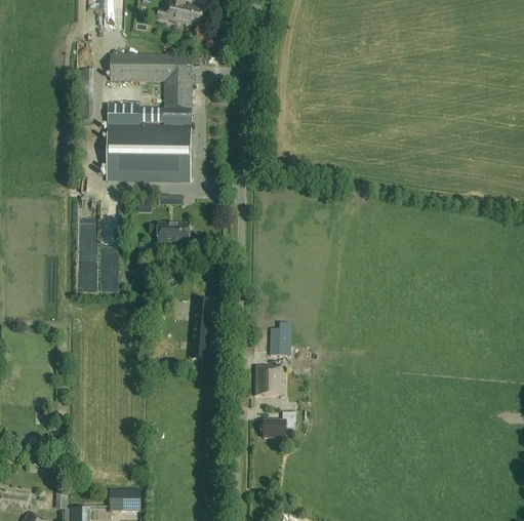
[(107,26),(125,25),(123,0),(107,0),(107,26)]
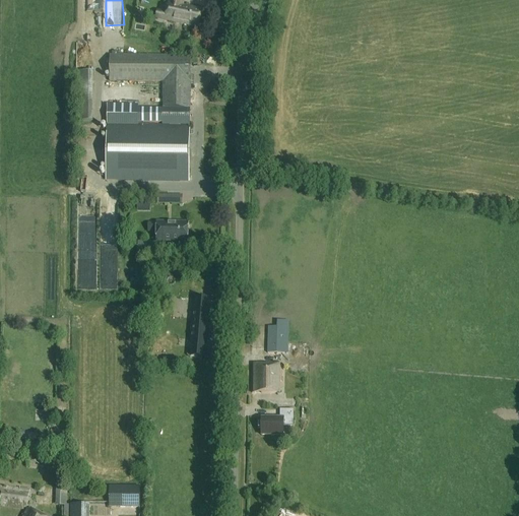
[(166,0),(165,8),(156,6),(154,15),(197,23),(200,6),(180,2),(180,0),(168,0),(166,0)]
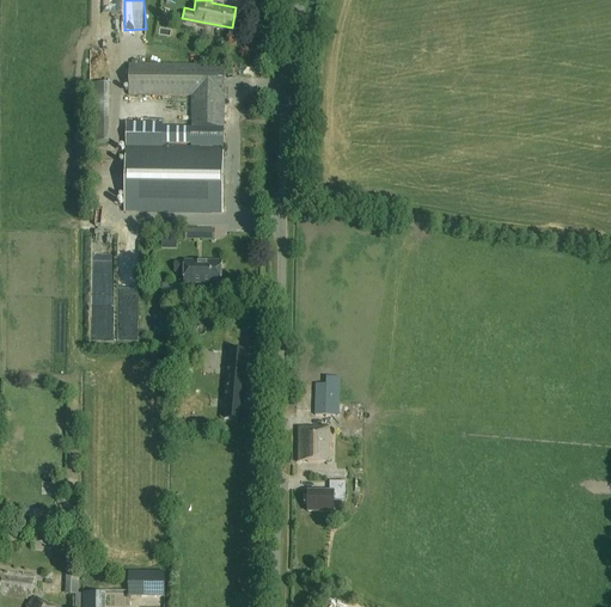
[(129,62),(128,92),(187,93),(190,93),(190,115),(190,124),(162,123),(162,120),(124,120),(124,143),(123,143),(123,208),(221,209),(224,63),(129,62)]
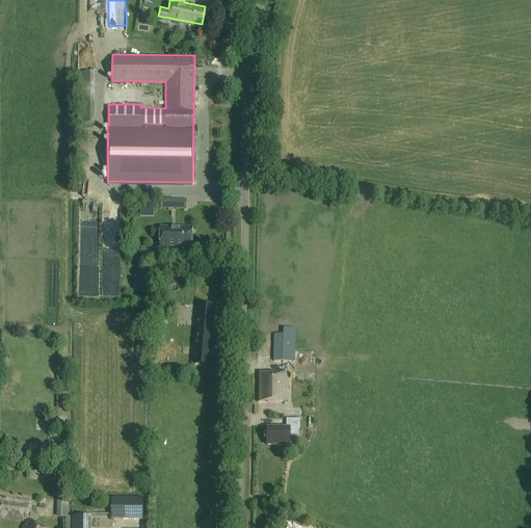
[(78,120),(94,121),(95,70),(79,70),(78,120)]
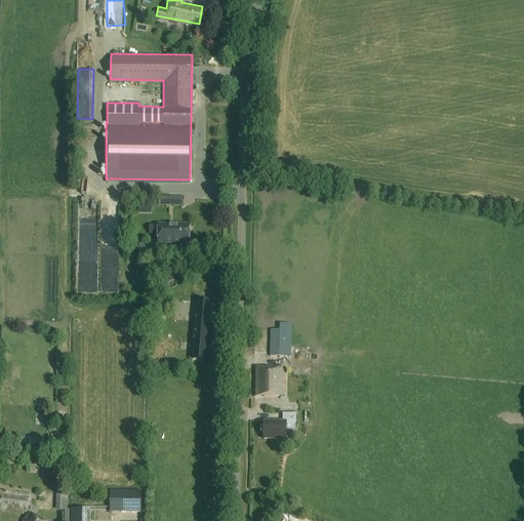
[(158,193),(158,202),(183,202),(183,193),(158,193)]
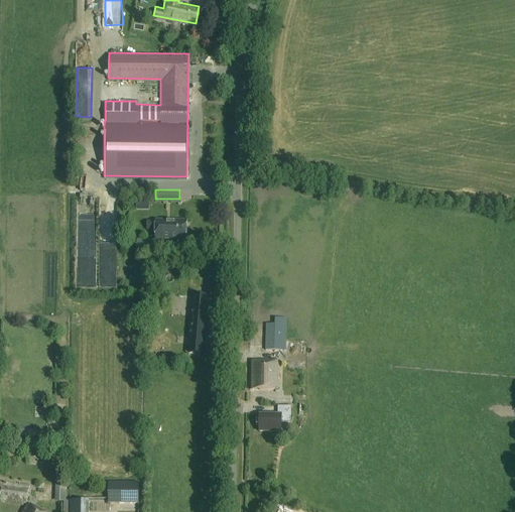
[(163,237),(168,237),(168,239),(177,239),(177,237),(177,234),(187,235),(187,218),(156,218),(156,239),(163,239),(163,237)]
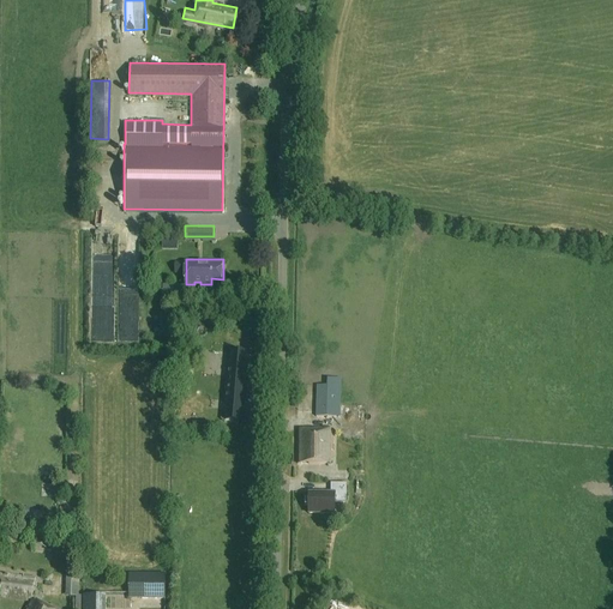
[(181,294),(181,282),(162,282),(162,294),(181,294)]
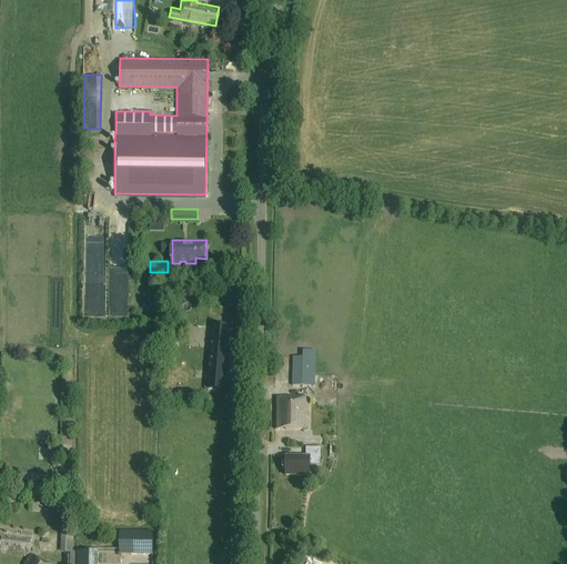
[(206,383),(224,384),(229,338),(210,336),(206,383)]
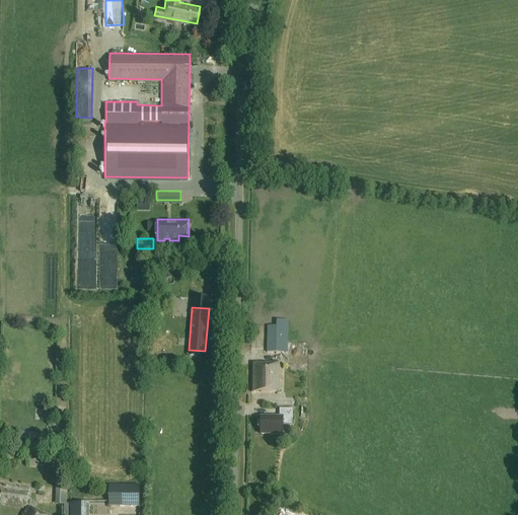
[(276,322),(267,322),(266,349),(287,350),(287,316),(276,316),(276,322)]
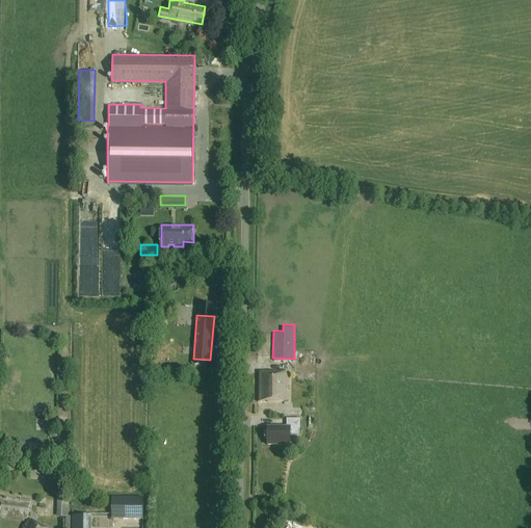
[(286,393),(288,393),(288,368),(258,368),(258,399),(286,399),(286,393)]
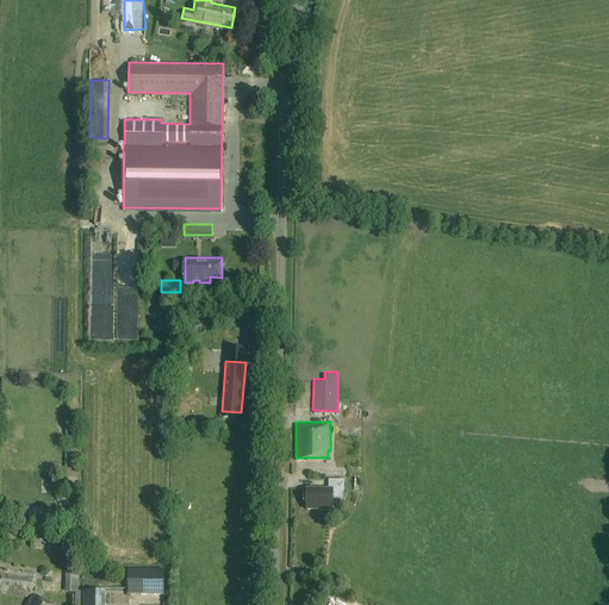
[(342,497),(343,478),(328,476),(327,486),(305,486),(305,506),(331,507),(331,497),(342,497)]
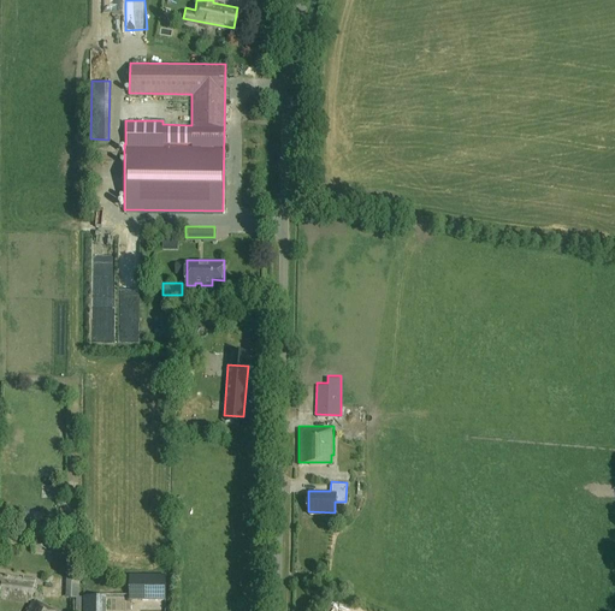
[(28,506),(7,505),(7,515),(28,515),(28,506)]
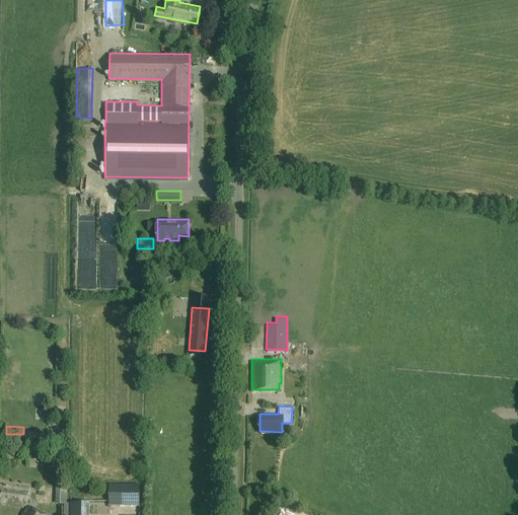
[(55,477),(54,502),(65,503),(66,479),(55,477)]
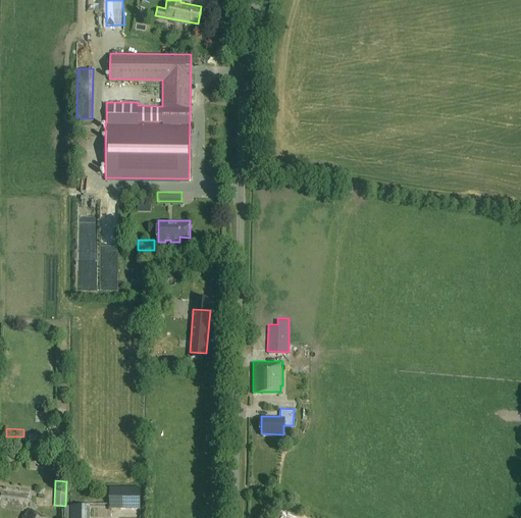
[(24,505),(28,505),(30,487),(0,484),(0,505),(22,509),(22,507),(24,507),(24,505)]
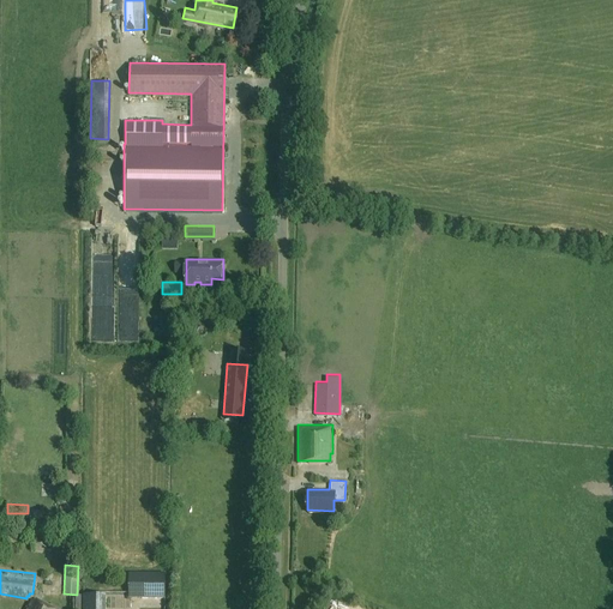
[(164,571),(128,571),(128,592),(139,592),(139,596),(164,596),(164,571)]
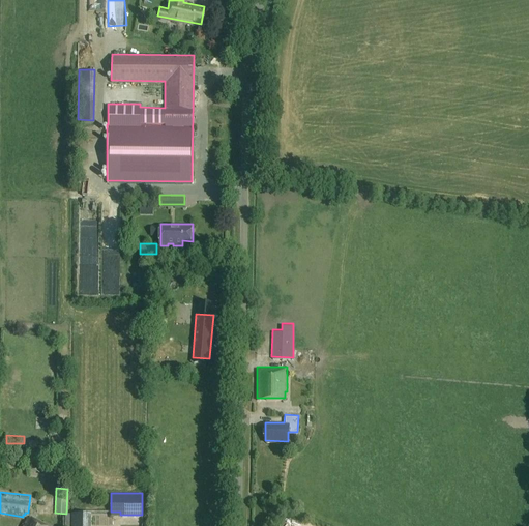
[(70,510),(69,525),(89,525),(90,512),(70,510)]
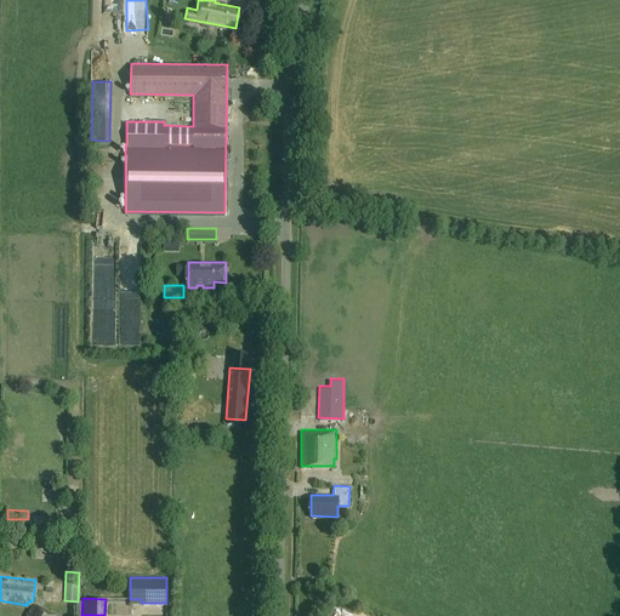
[(60,615),(30,602),(22,615),(60,615)]
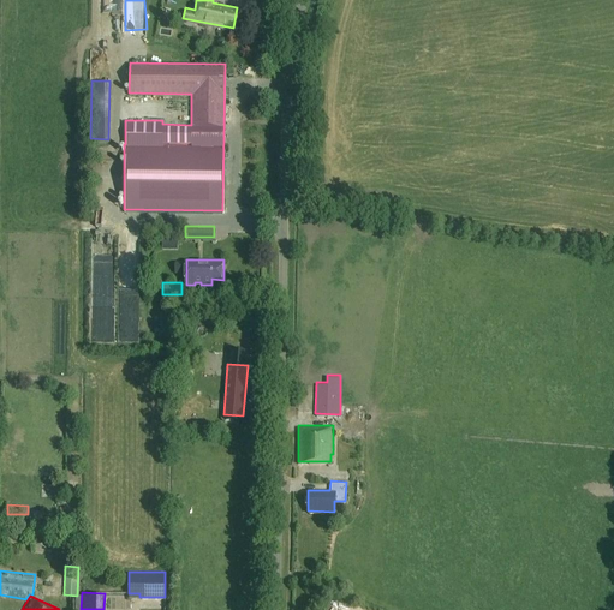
All buildings are outlined.
